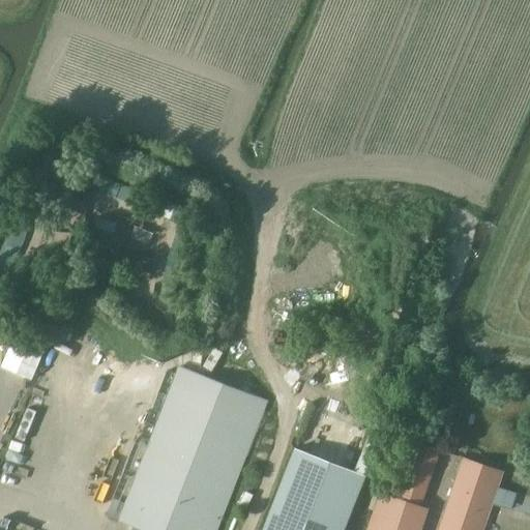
[(97,214),(95,237),(115,238),(117,216),(97,214)]
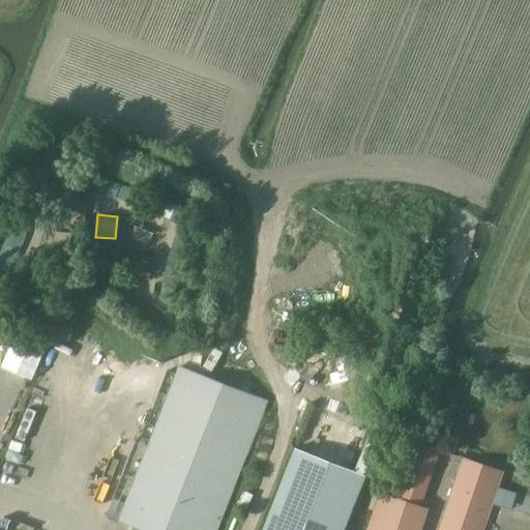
[(135,226),(129,237),(148,244),(152,234),(135,226)]
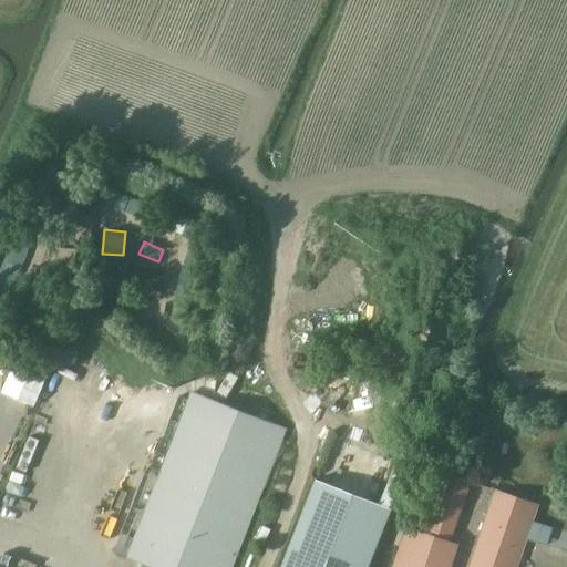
[(353,398),(362,372),(336,363),(327,389),(353,398)]
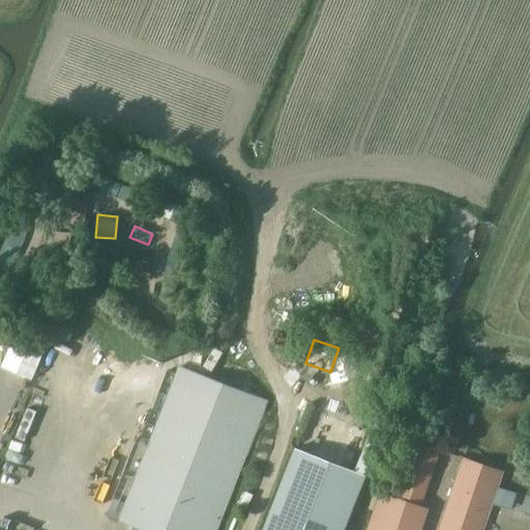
[(22,376),(34,381),(45,354),(31,349),(22,376)]
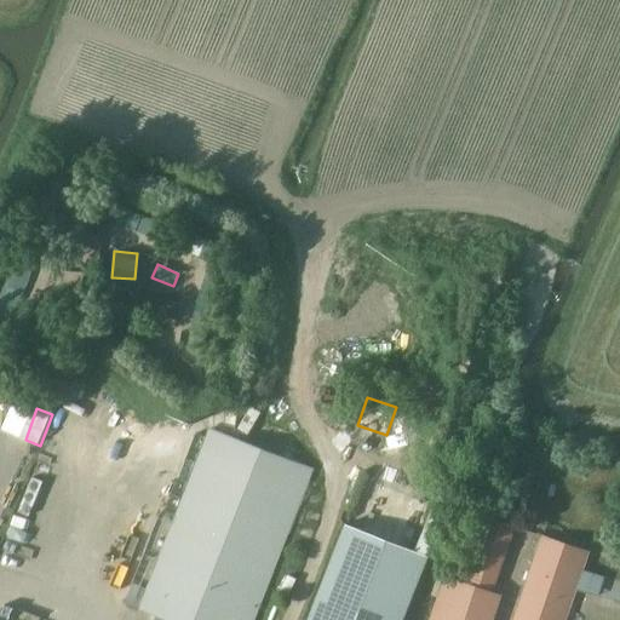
[(138,607),(172,619),(252,619),(311,468),(208,428),(138,607)]
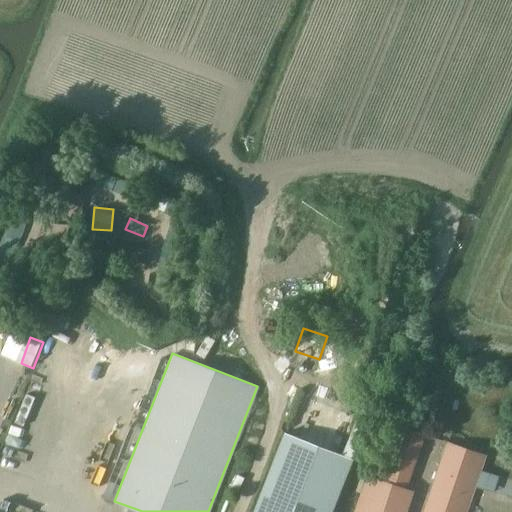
[(162,358),(139,415),(145,418),(169,360),(162,358)]
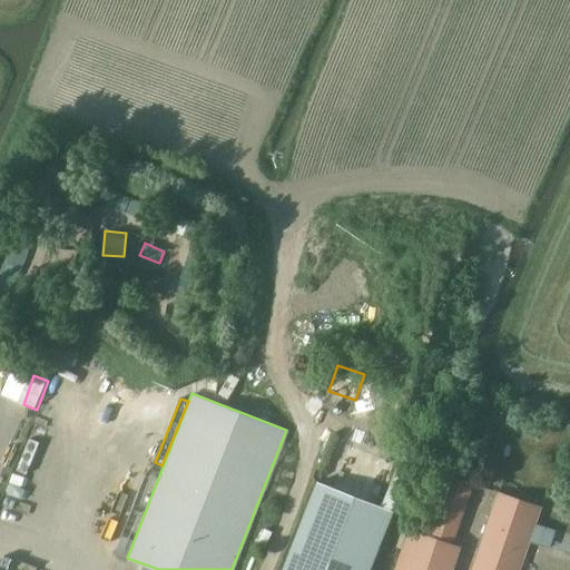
[(494,428),(499,414),(490,411),(484,424),(494,428)]
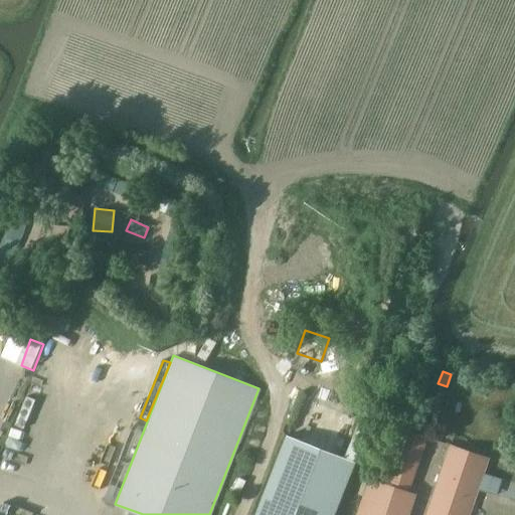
[(443,400),(447,388),(438,385),(434,398),(443,400)]
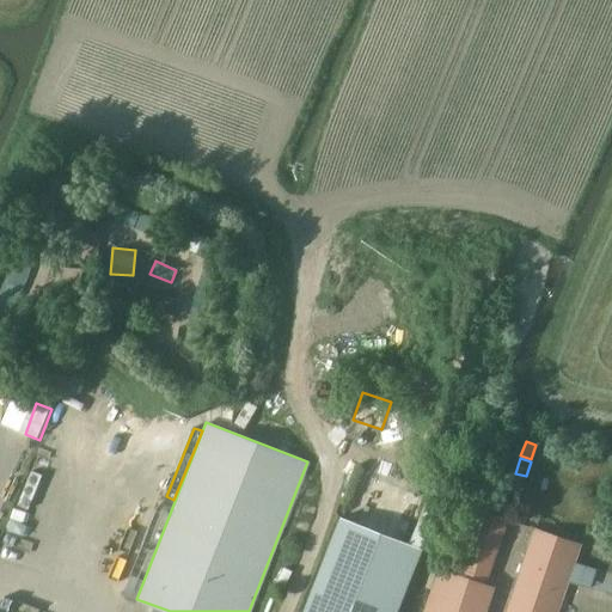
[(484,583),(512,503),(478,491),(451,573),(436,567),(421,611),(484,611),(494,586),(484,583)]
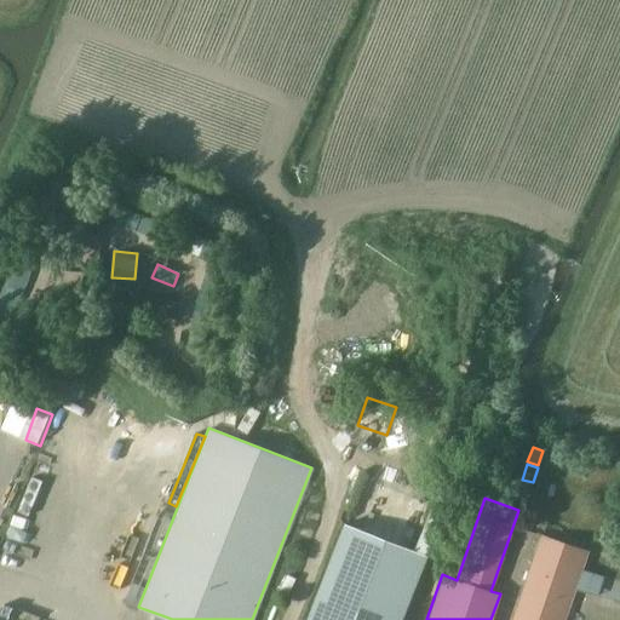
[(400,619),(426,556),(344,523),(305,619),(400,619)]
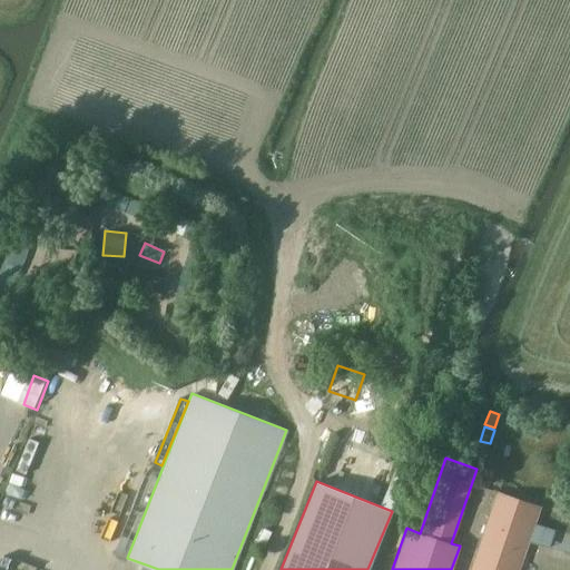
[(497,491),(484,527),(528,541),(540,507),(497,491)]
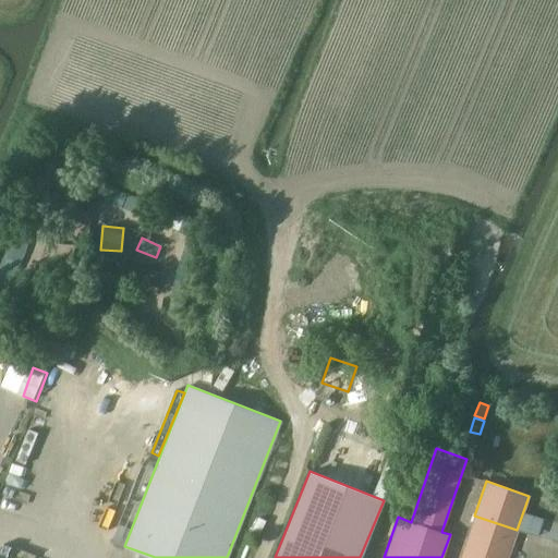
[(507,557),(517,530),(474,516),(460,557),(507,557)]
